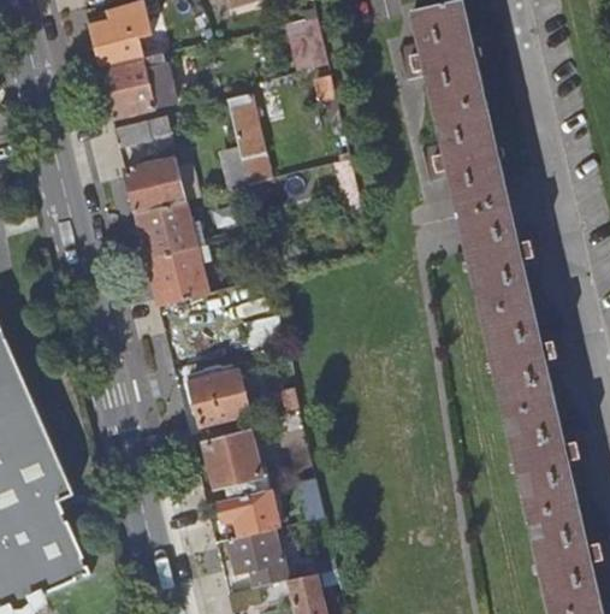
[(100,66),(143,57),(138,35),(153,31),(146,0),(142,0),(110,11),(111,17),(89,22),(100,66)]
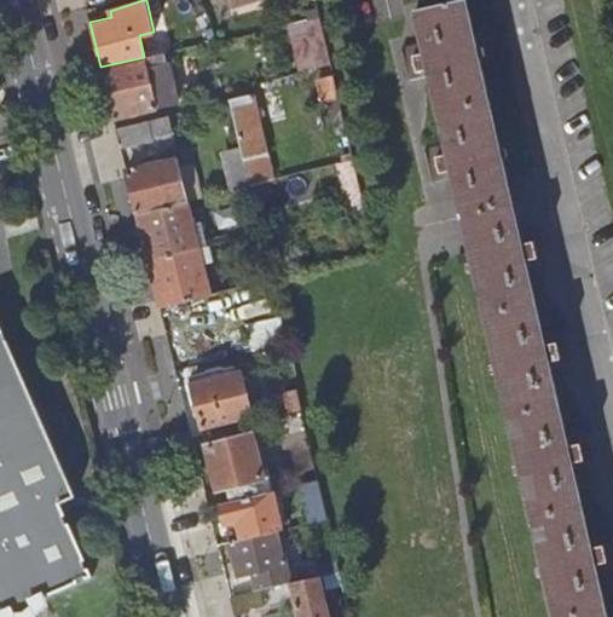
[(443,0),(417,6),(427,46),(414,48),(417,64),(429,62),(449,146),(437,149),(440,166),(454,163),(473,253),(556,616),(607,616),(594,558),(606,555),(602,538),(590,541),(571,455),(583,453),(579,438),(567,440),(548,356),(560,352),(556,338),(544,341),(525,254),(537,252),(532,235),(520,237),(466,0),(443,0)]
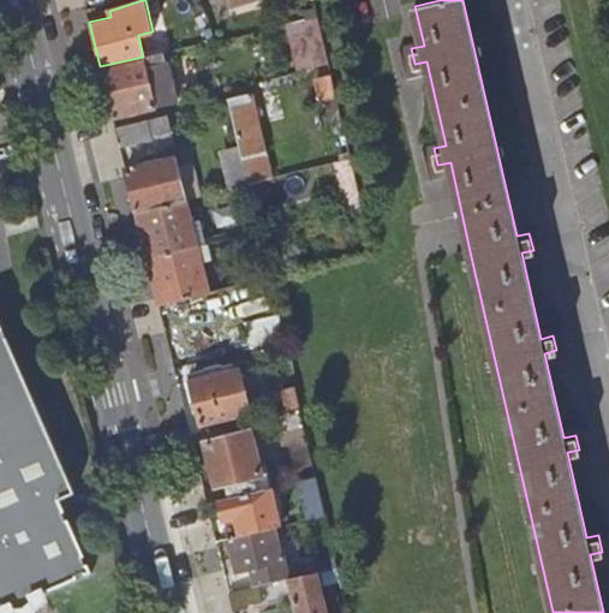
[(296,51),(317,46),(311,16),(288,21),(296,51)]
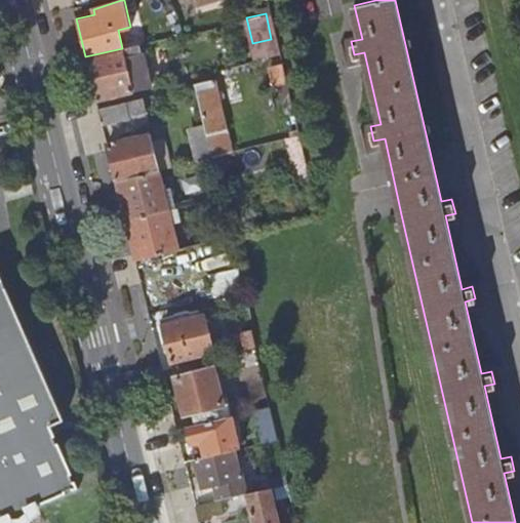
[(147,85),(137,44),(122,48),(85,56),(95,97),(147,85)]
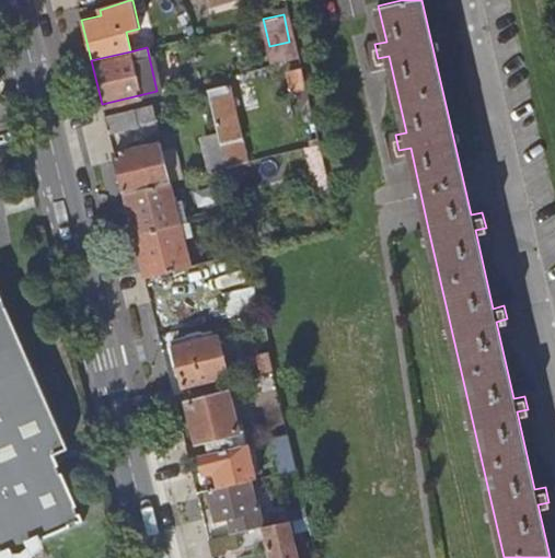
[(282,90),(301,85),(296,66),(277,69),(282,90)]
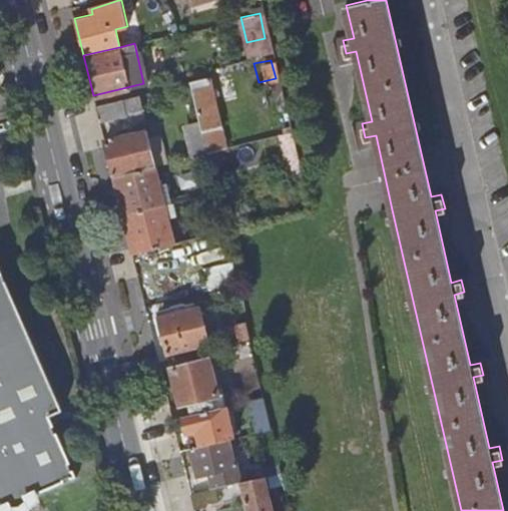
[(188,81),(198,122),(205,151),(223,147),(218,126),(221,125),(209,76),(188,81)]
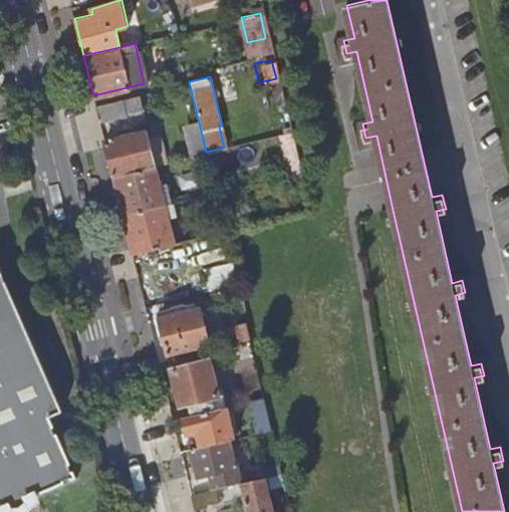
[(121,99),(123,112),(141,108),(137,95),(121,99)]
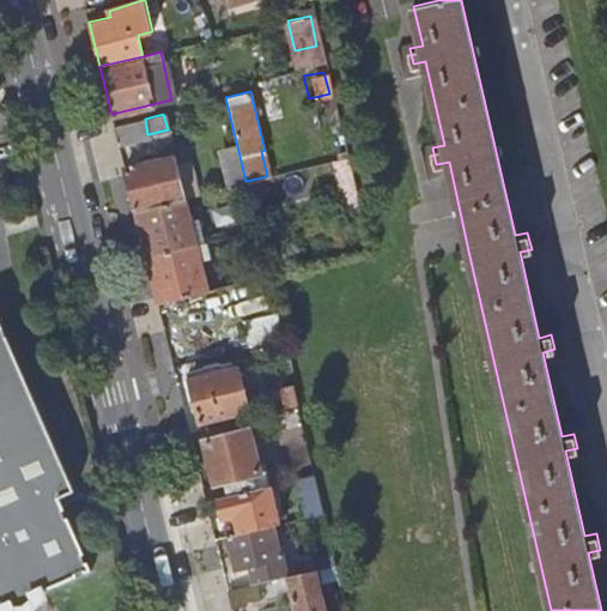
[(119,141),(147,134),(145,119),(115,127),(119,141)]
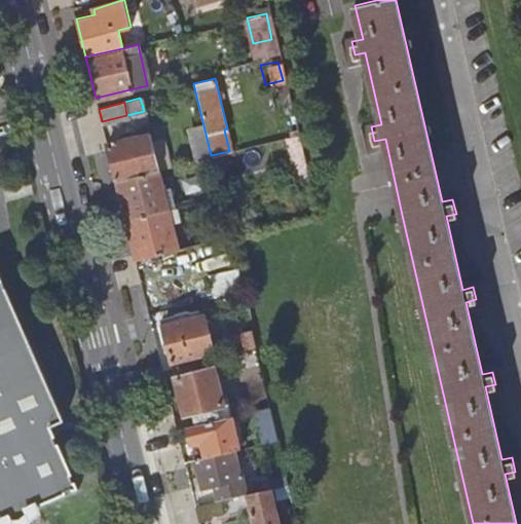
[(194,160),(211,155),(203,125),(186,131),(194,160)]
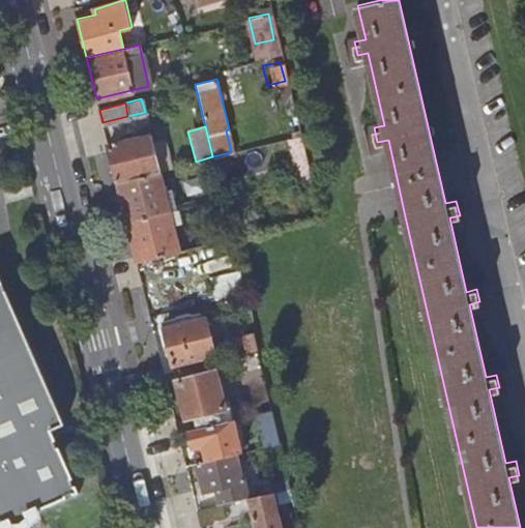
[(117,180),(159,170),(157,160),(151,136),(108,145),(117,180)]
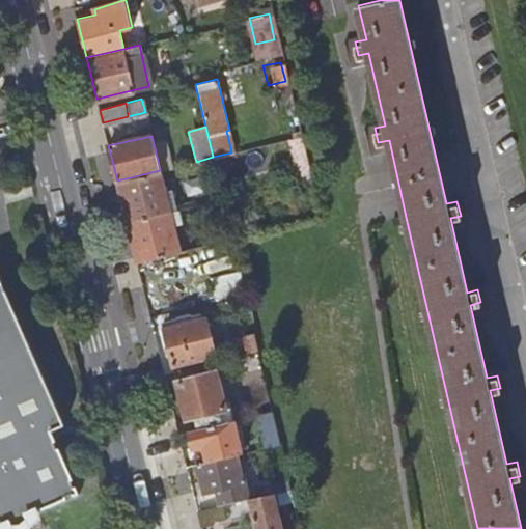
[(292,181),(307,177),(298,136),(282,139),(292,181)]
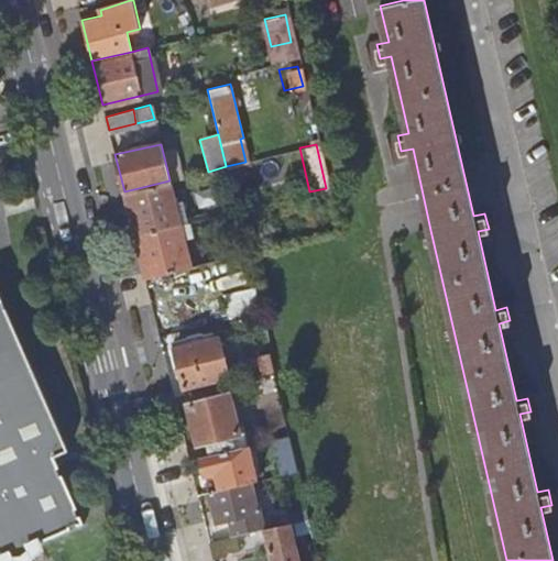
[(170,180),(199,173),(198,163),(167,171),(170,180)]
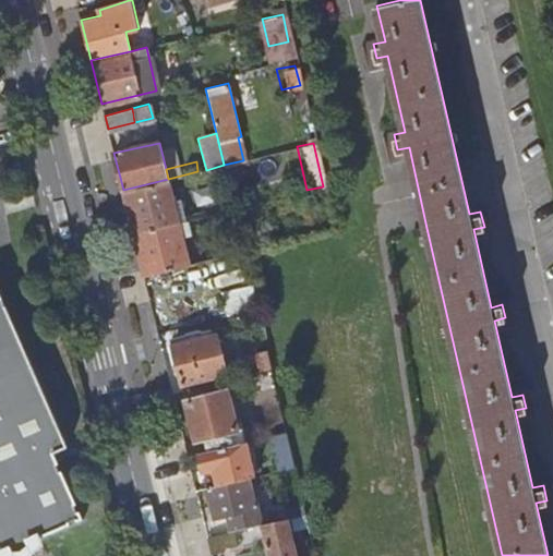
[(133,232),(179,221),(168,179),(123,190),(133,232)]
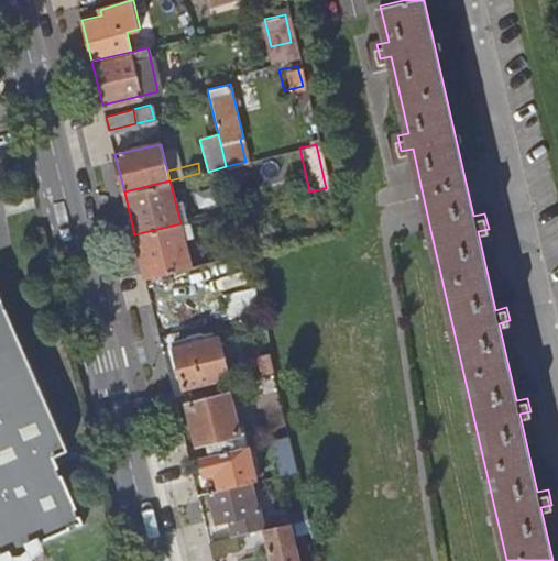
[(190,266),(181,223),(134,234),(144,277),(186,267),(190,266)]
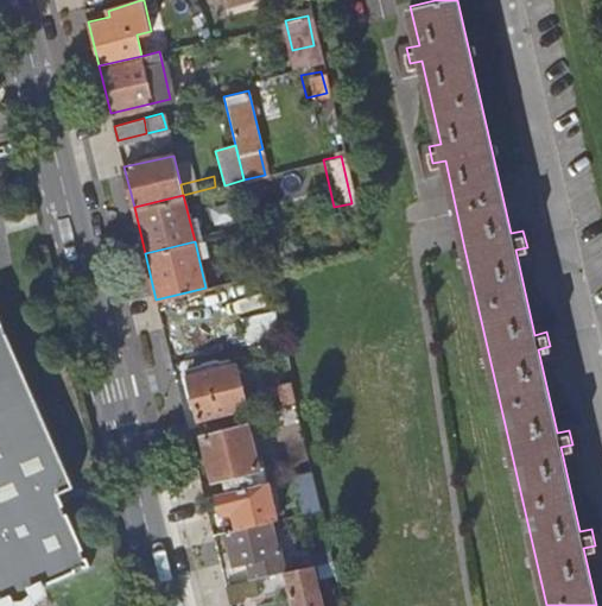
[(0,592),(4,591),(6,598),(18,595),(30,587),(26,581),(33,578),(35,580),(71,563),(70,562),(77,559),(78,560),(84,557),(81,548),(78,550),(75,542),(77,541),(62,505),(59,506),(56,499),(58,498),(54,486),(68,479),(0,323),(0,592)]
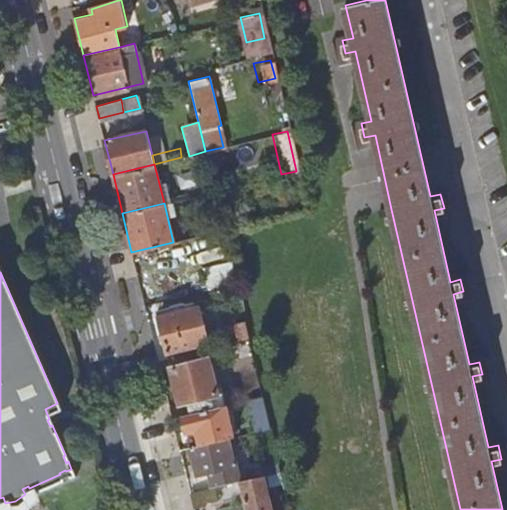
[(200,307),(196,308),(194,301),(187,303),(180,302),(174,304),(167,308),(169,315),(160,317),(167,351),(208,342),(200,307)]
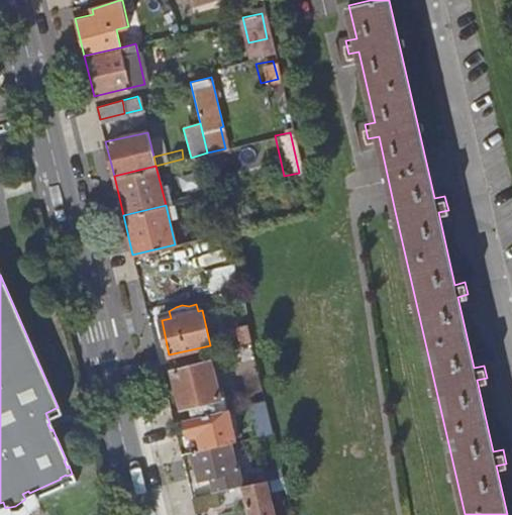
[(190,404),(194,418),(225,410),(229,409),(226,396),(220,397),(211,362),(173,371),(182,406),(190,404)]
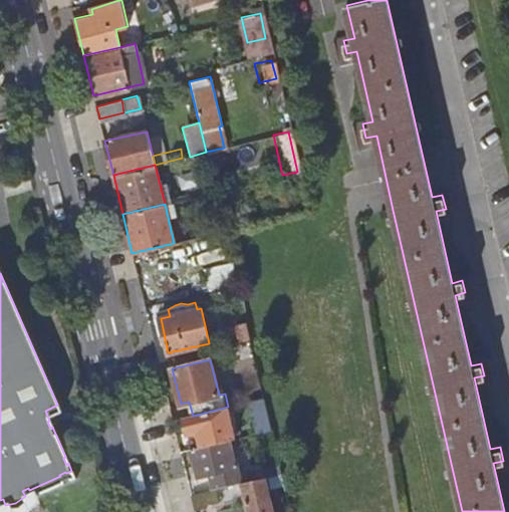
[(266,430),(258,398),(244,401),(252,433),(266,430)]
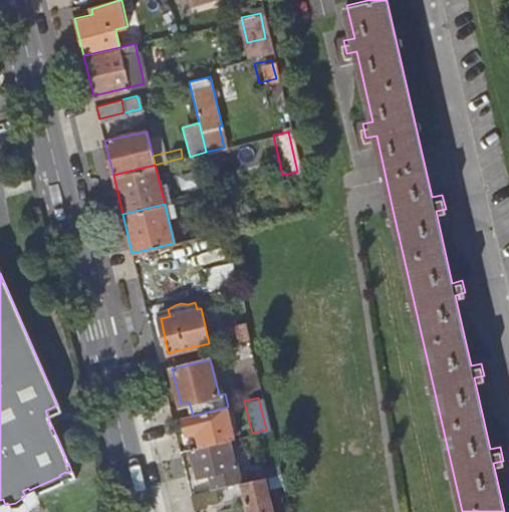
[(191,451),(229,441),(232,440),(224,408),(193,416),(183,418),(187,434),(198,431),(201,438),(178,443),(181,453),(191,451)]
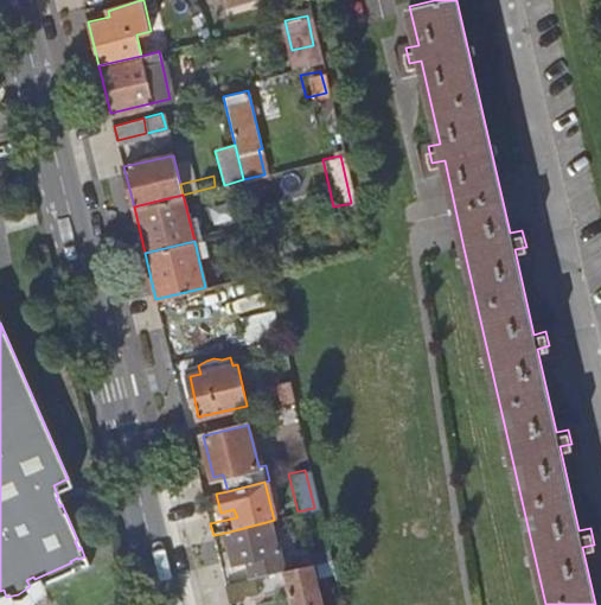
[(254,579),(286,571),(281,551),(277,553),(270,521),(225,533),(232,564),(249,559),(254,579)]
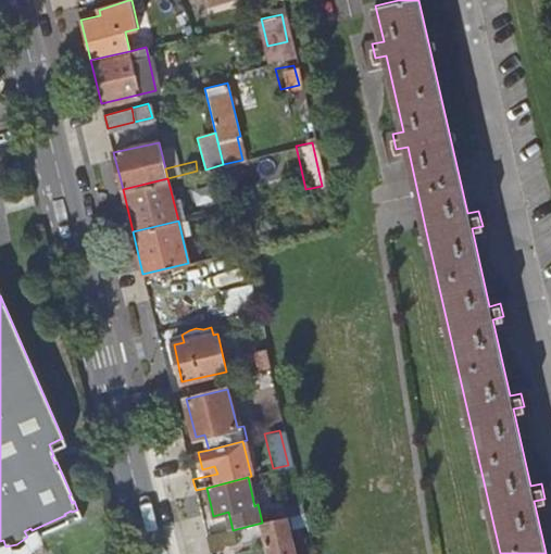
[(267,553),(297,553),(291,528),(307,525),(303,512),(262,523),(233,530),(236,542),(264,536),(267,553)]
